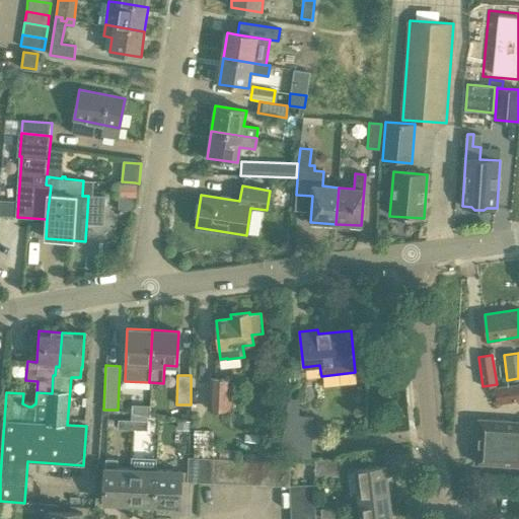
[(230,411),(231,379),(209,377),(207,410),(230,411)]
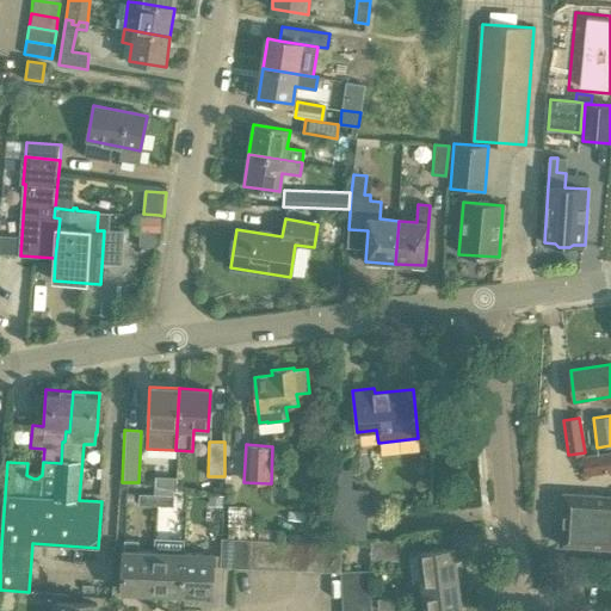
[(586,475),(610,470),(610,452),(584,457),(586,475)]
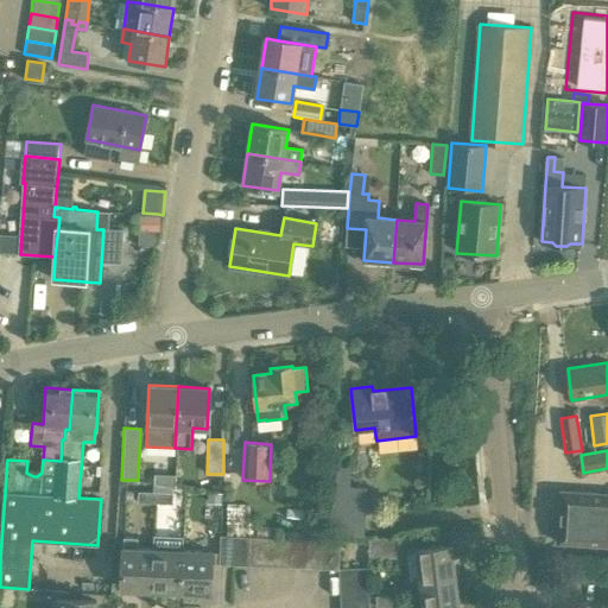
[(363,537),(367,487),(350,486),(352,467),(335,466),(330,534),(363,537)]
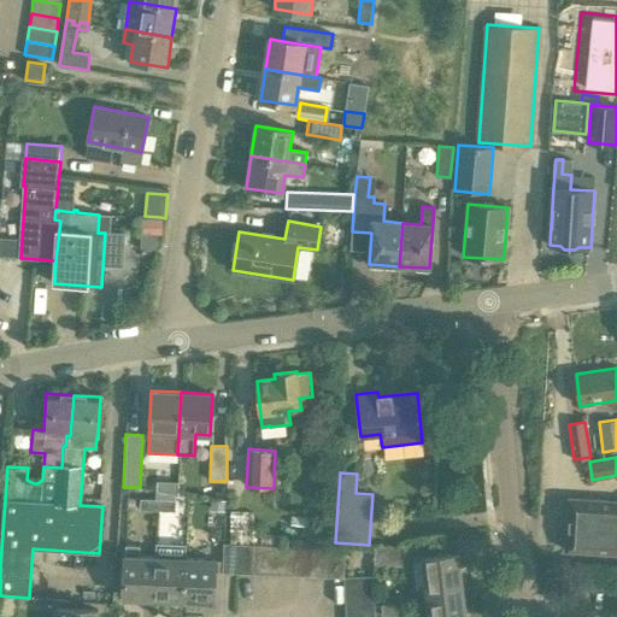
[(175,510),(175,492),(157,492),(157,499),(157,510),(175,510)]
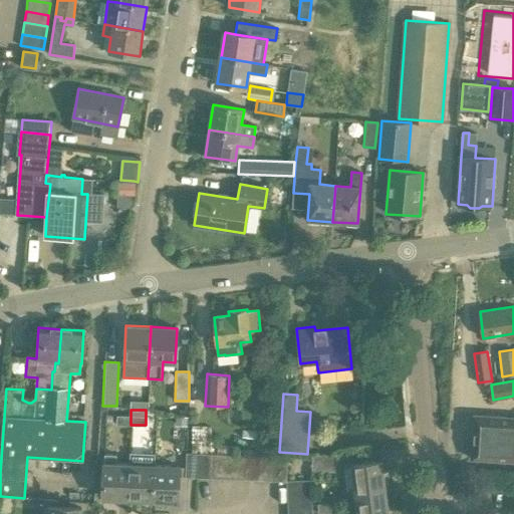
[(513,460),(513,417),(474,415),(471,457),(513,460)]
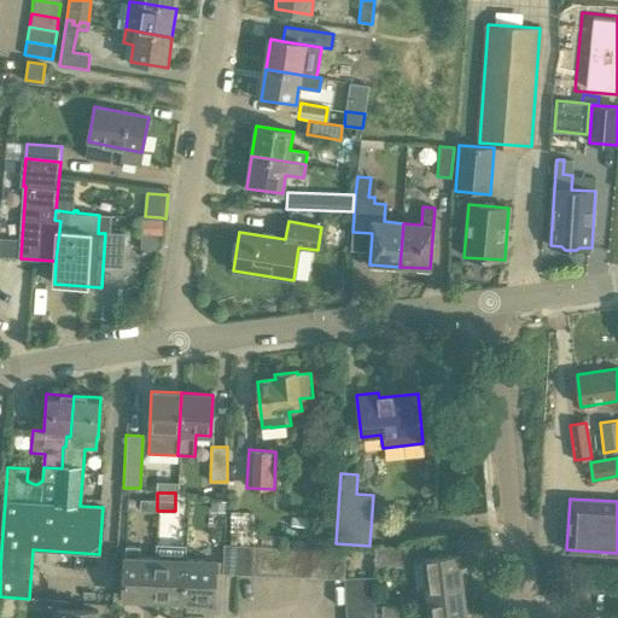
[(157,511),(157,500),(140,500),(140,511),(157,511)]
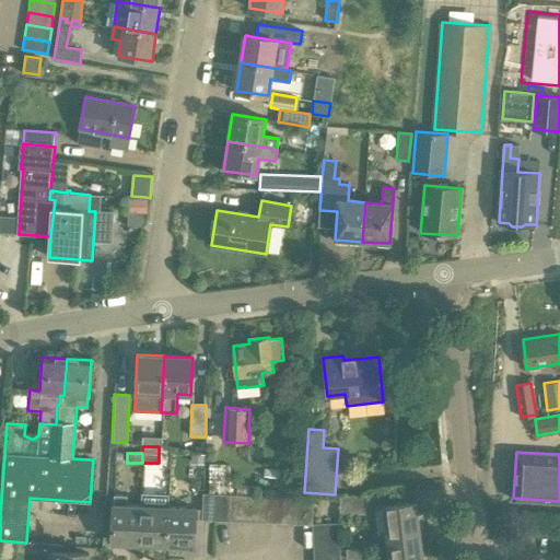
[(205,454),(194,453),(193,462),(203,463),(205,454)]
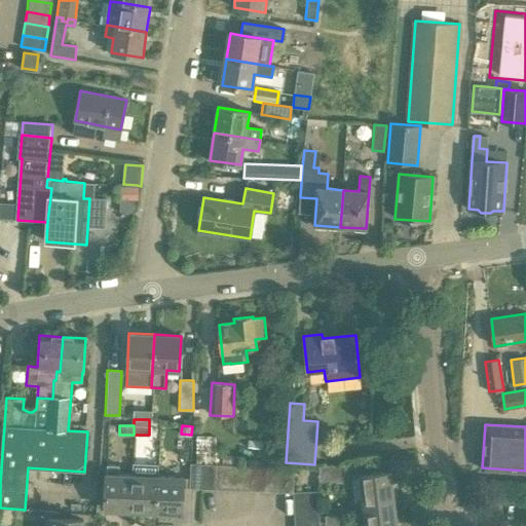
[(200,488),(202,462),(190,462),(188,488),(200,488)]
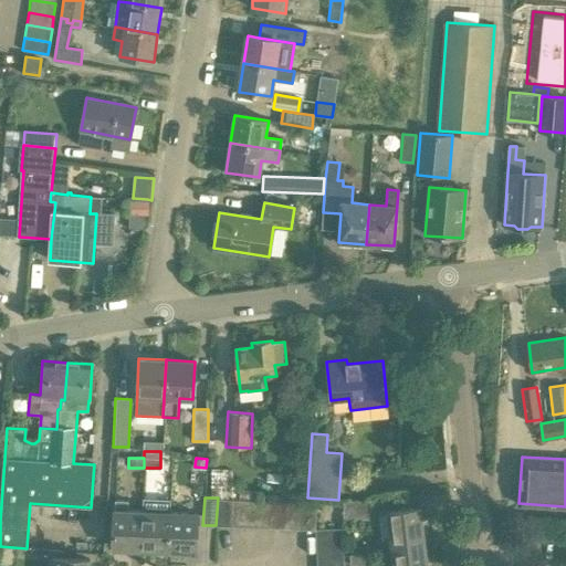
[(228,526),(230,499),(218,498),(216,525),(228,526)]
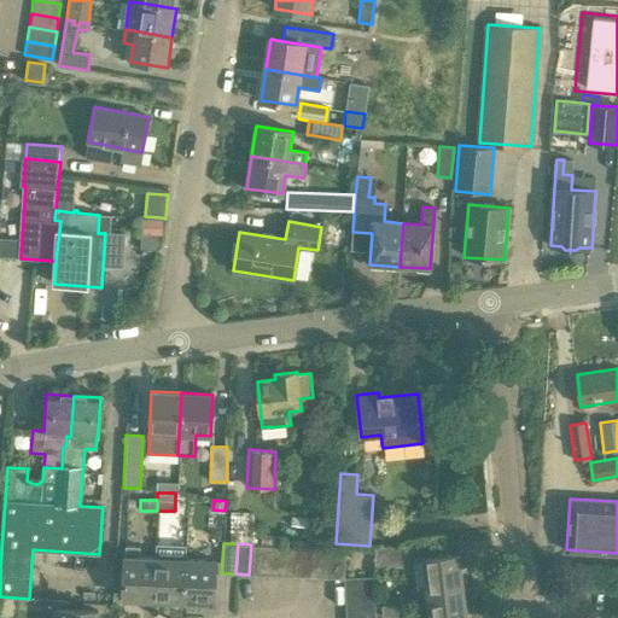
[(155,558),(151,599),(180,600),(182,560),(184,546),(155,544),(155,558)]
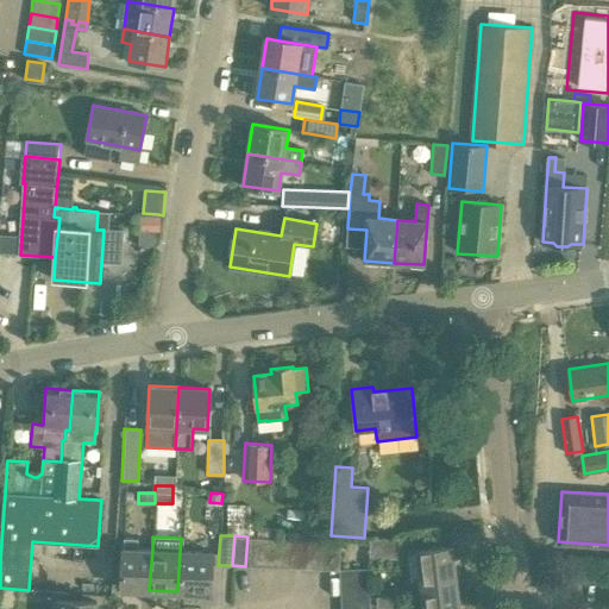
[(259,567),(262,538),(248,537),(245,566),(259,567)]
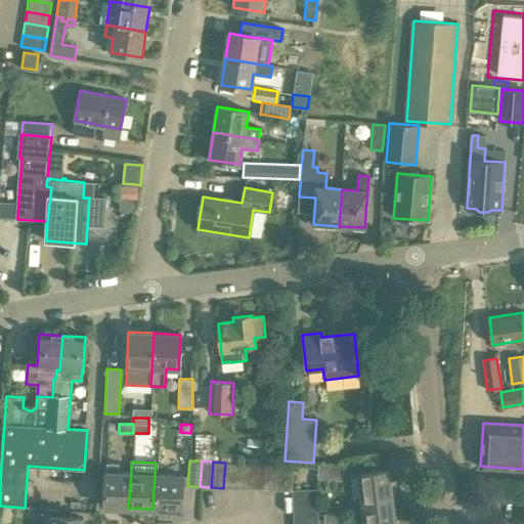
[(103,506),(128,508),(131,473),(118,472),(119,464),(106,463),(103,506)]
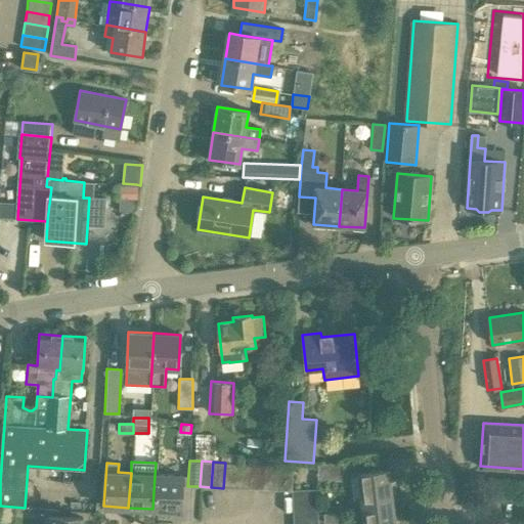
[(236,488),(237,463),(225,463),(223,488),(236,488)]
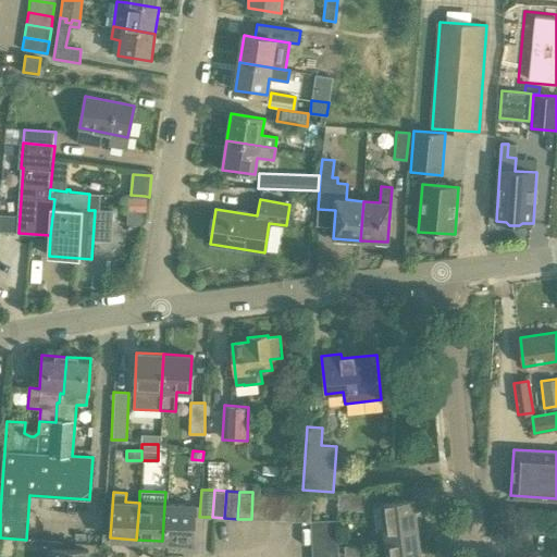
[(267,493),(265,493),(252,492),(251,519),(265,520),(267,493)]
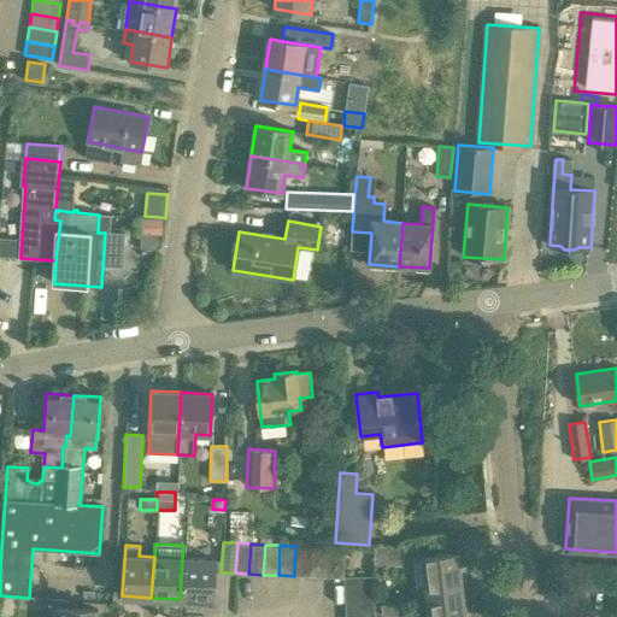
[(294,576),(310,576),(312,547),(295,546),(294,576)]
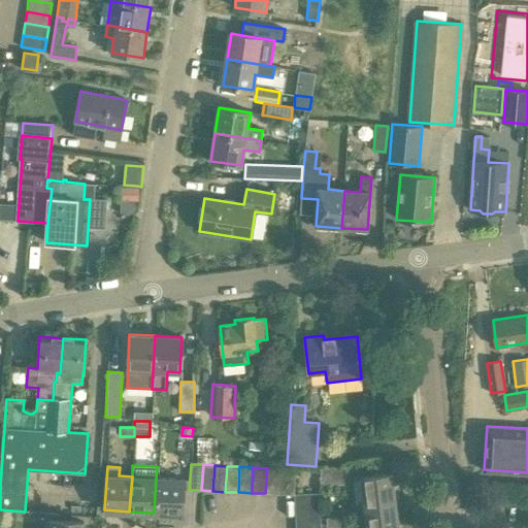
[(345,468),(321,467),(320,484),(345,485),(345,468)]
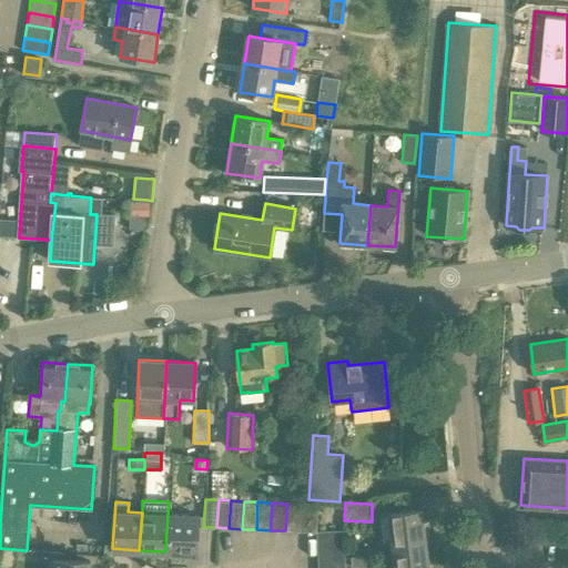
[(285,530),(287,530),(301,531),(302,505),(287,504),(285,530)]
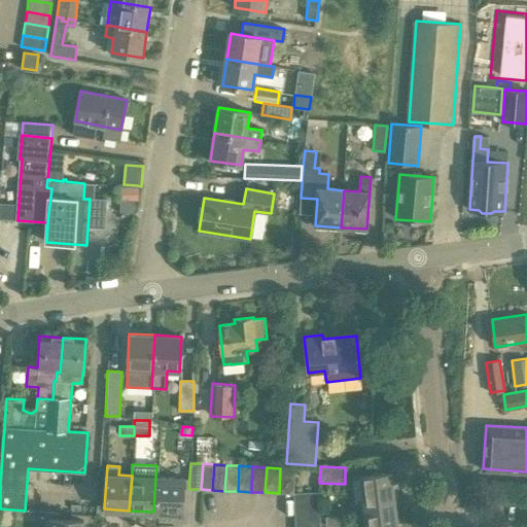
[(291,494),(292,468),(280,468),(279,493),(291,494)]
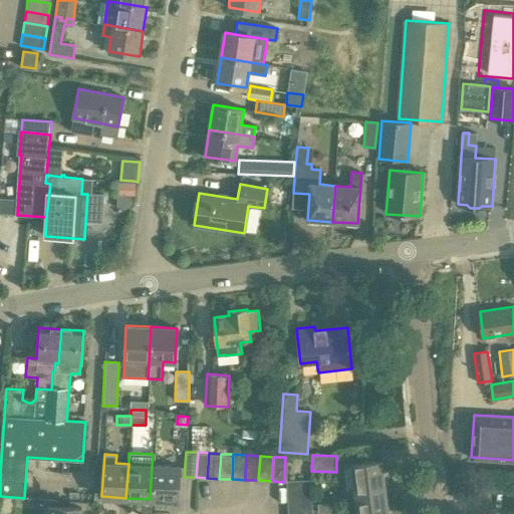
[(352,491),(382,487),(379,462),(349,466),(352,491)]
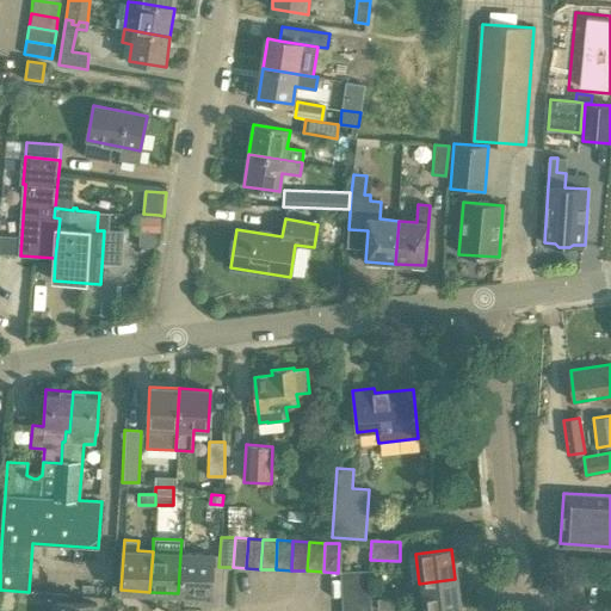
[(210,596),(213,555),(183,554),(180,554),(178,593),(210,596)]
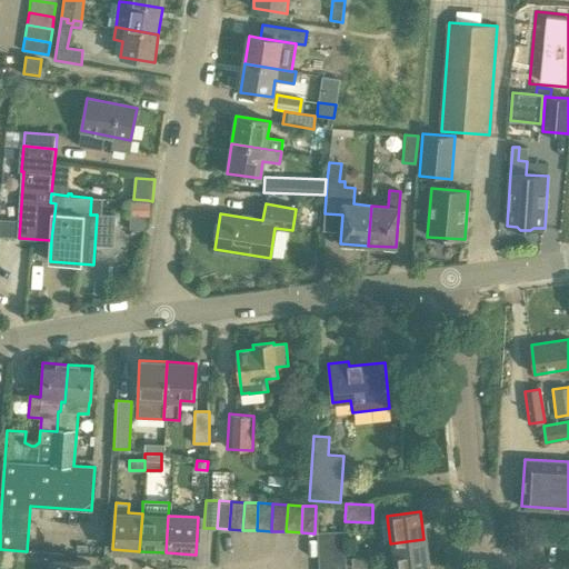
[(316,549),(343,547),(342,532),(315,533),(316,549)]
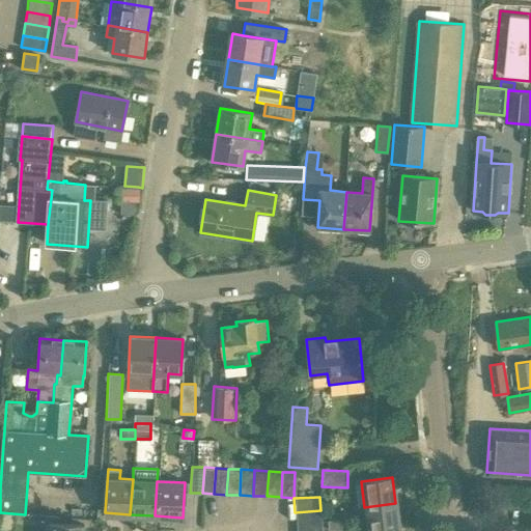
[(367,530),(383,530),(398,529),(395,503),(364,507),(367,530)]
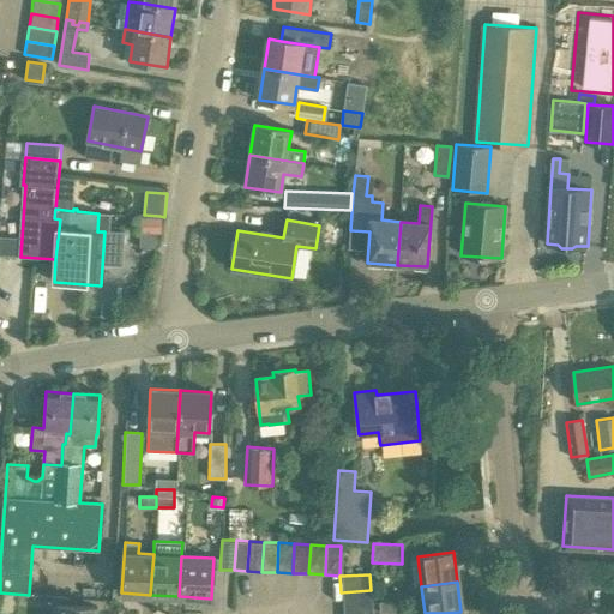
[(342,607),(372,605),(371,590),(341,593),(342,607)]
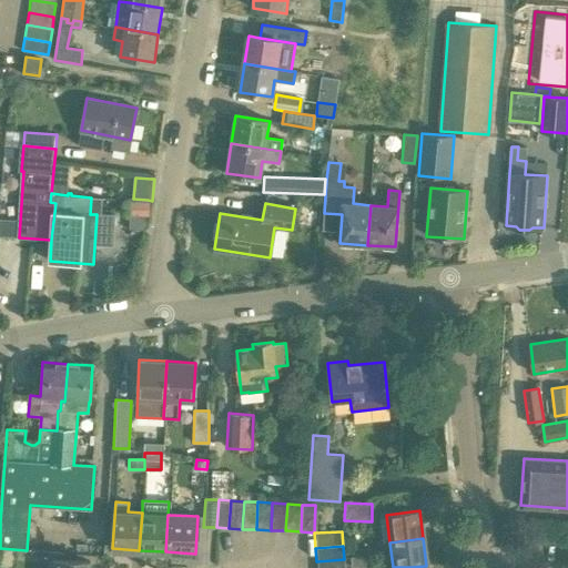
[(352,567),(373,566),(373,555),(351,556),(352,567)]
